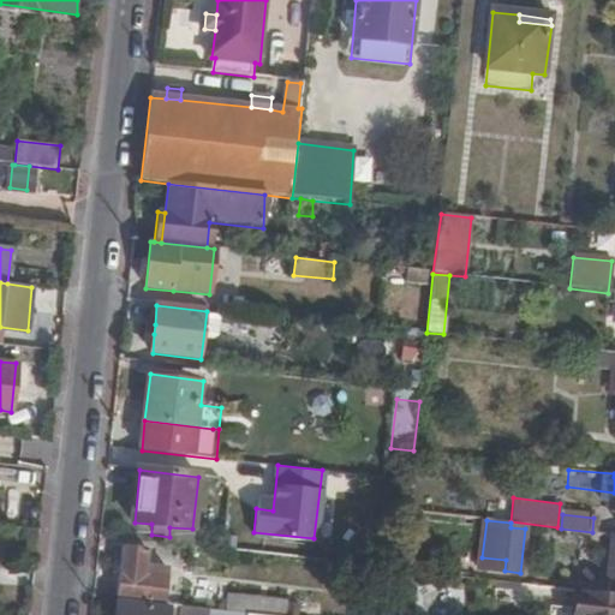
[(120,571),(119,595),(166,599),(167,577),(145,574),(148,548),(123,545),(121,563),(120,571)]
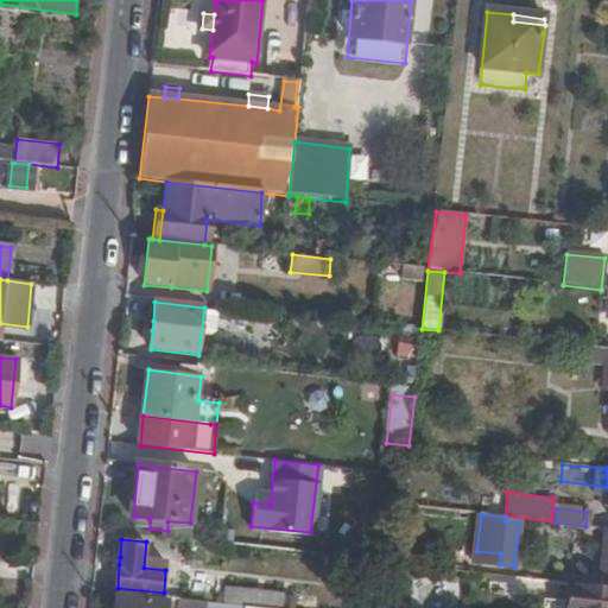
[(607,574),(600,574),(597,586),(607,587),(607,574)]
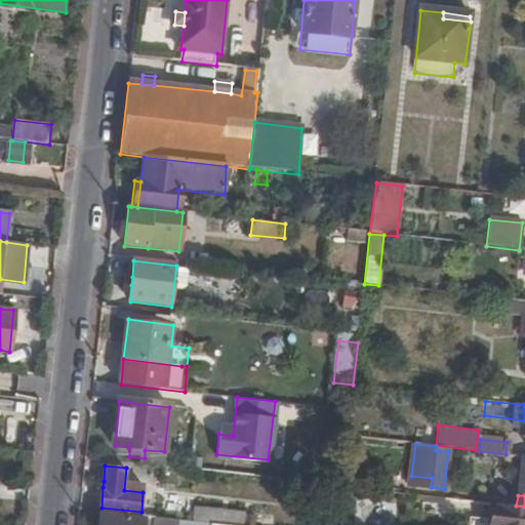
[(494,503),(491,524),(524,524),(524,507),(516,506),(494,503)]
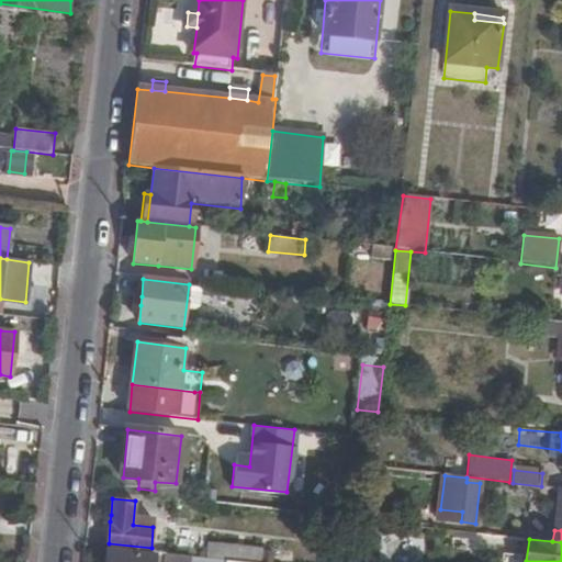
[(209,558),(228,560),(247,561),(260,561),(261,552),(261,548),(211,541),(209,558)]
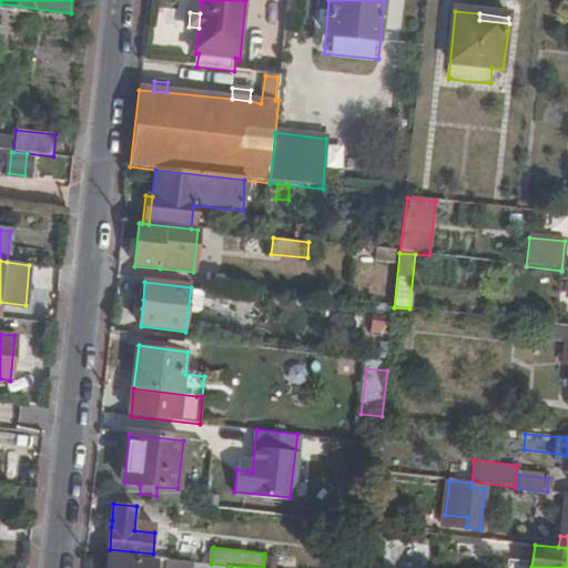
[(153,567),(154,561),(108,556),(107,567),(153,567)]
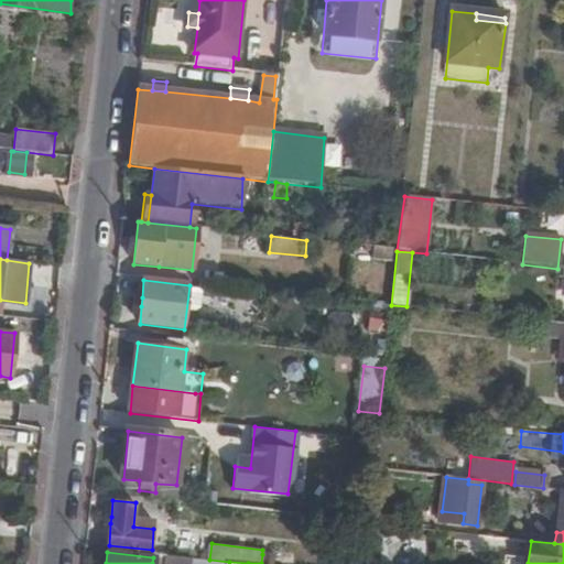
[(271,563),(273,555),(262,554),(261,563),(271,563)]
